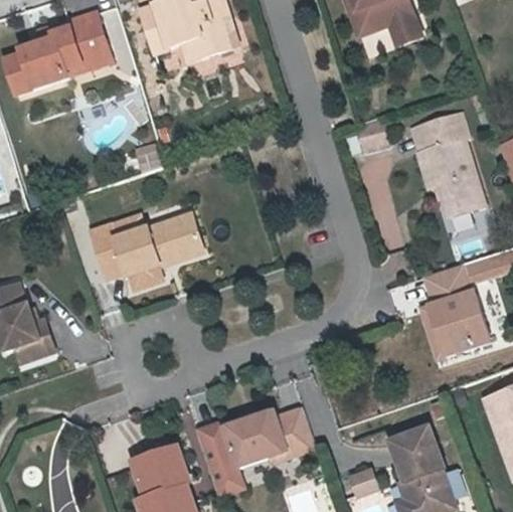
[(195,38),(202,57),(234,46),(223,17),(230,15),(224,0),(206,0),(194,5),(191,0),(167,0),(141,9),(155,52),(183,42),(195,38)]
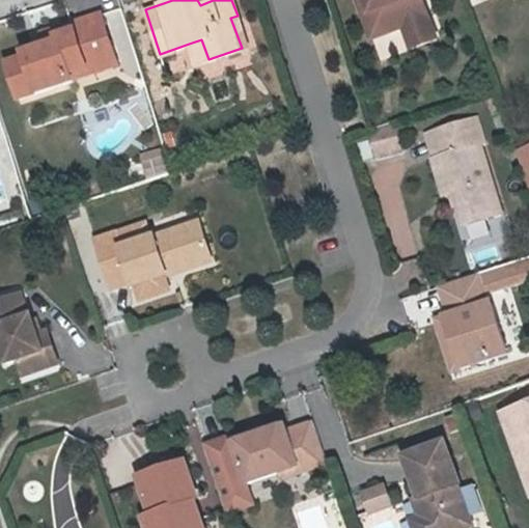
[(359,0),(364,14),(376,9),(384,32),(405,25),(408,34),(415,37),(428,32),(432,25),(422,0),(359,0)]
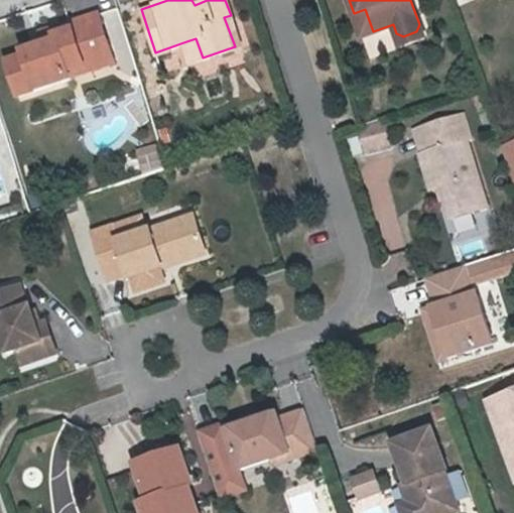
[(15,51),(0,56),(14,97),(116,63),(97,6),(34,27),(38,39),(13,47),(15,51)]
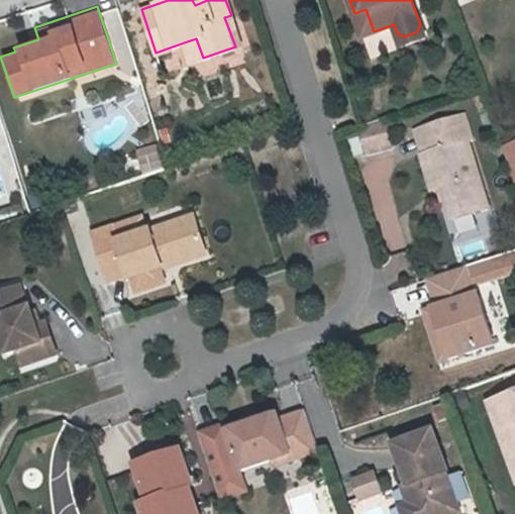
[(363,35),(374,31),(366,9),(354,13),(363,35)]
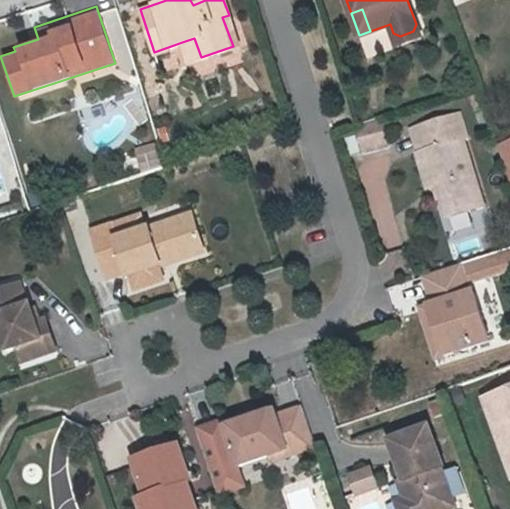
[(239,45),(229,15),(222,17),(233,46),(239,45)]
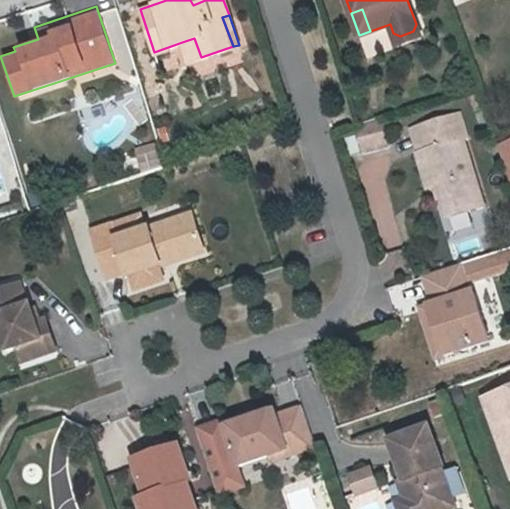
[(188,61),(201,57),(194,38),(182,42),(188,61)]
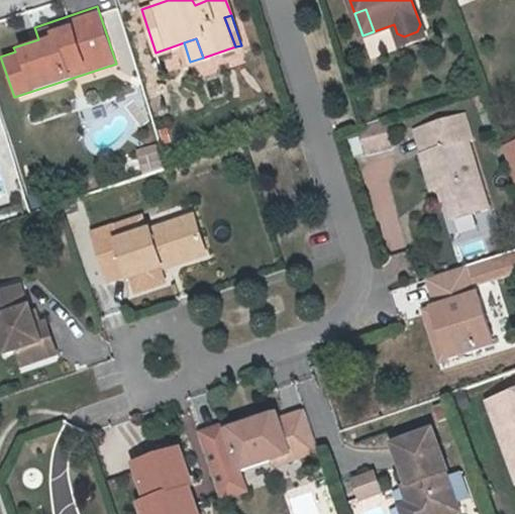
[(182,52),(163,57),(166,69),(185,64),(182,52)]
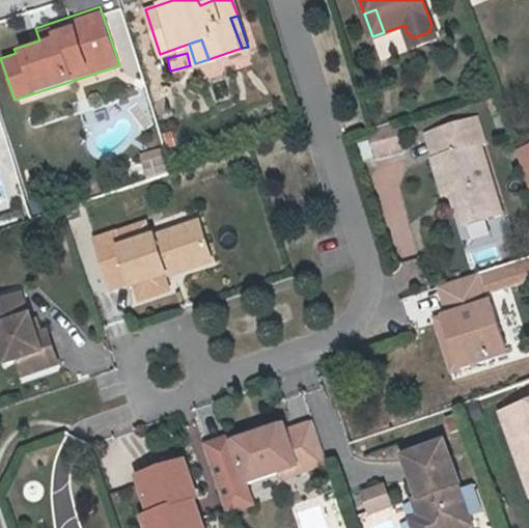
[(433,155),(444,191),(455,188),(467,221),(502,210),(480,140),(485,139),(477,113),(427,128),(436,154),(433,155)]
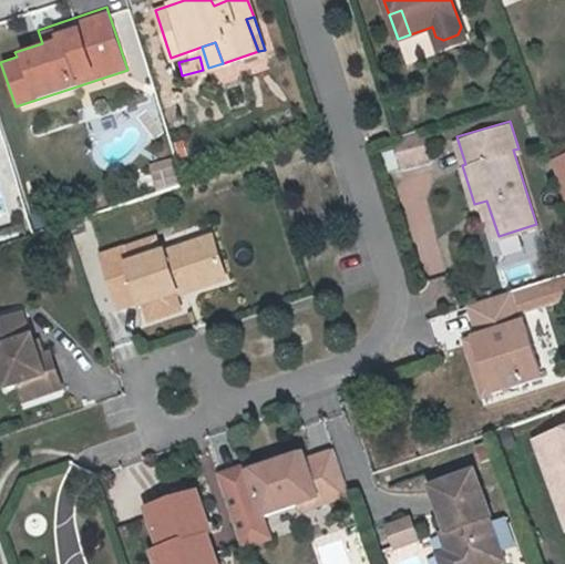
[(419,130),(388,140),(397,168),(429,159),(419,130)]
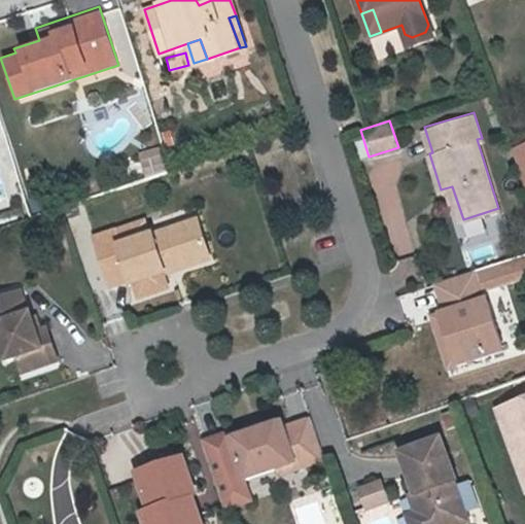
[(524,142),(514,147),(524,178),(524,142)]
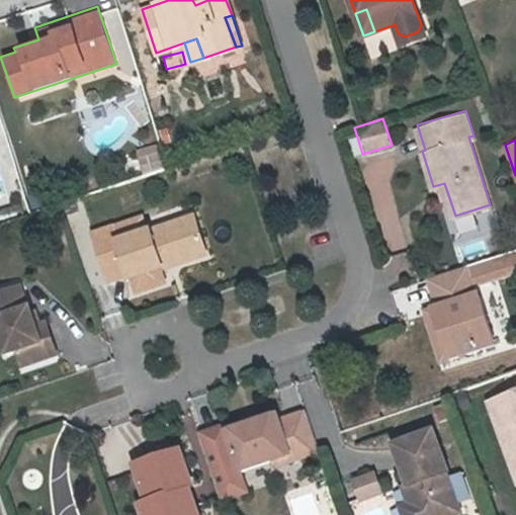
[(161,142),(139,146),(144,171),(166,167),(161,142)]
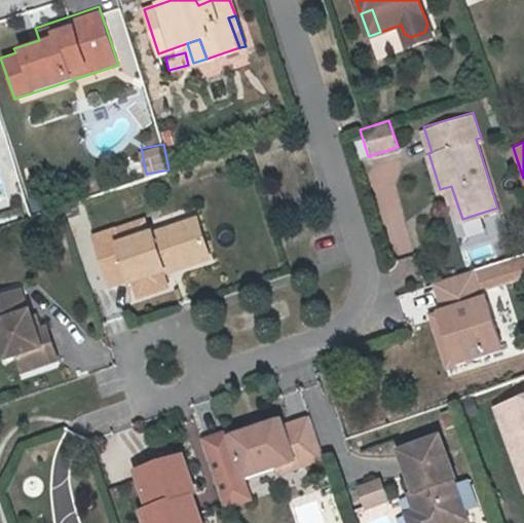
[(142,217),(89,233),(107,286),(124,281),(126,287),(131,286),(136,299),(169,289),(163,274),(211,259),(195,213),(146,229),(142,217)]
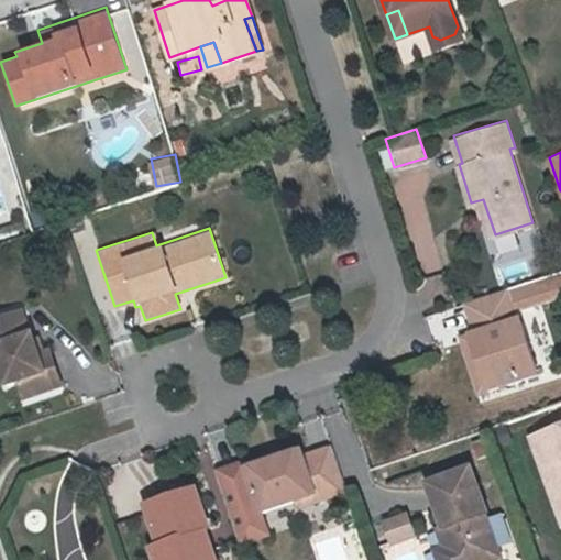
[(560,271),(534,280),(539,295),(560,287),(560,271)]
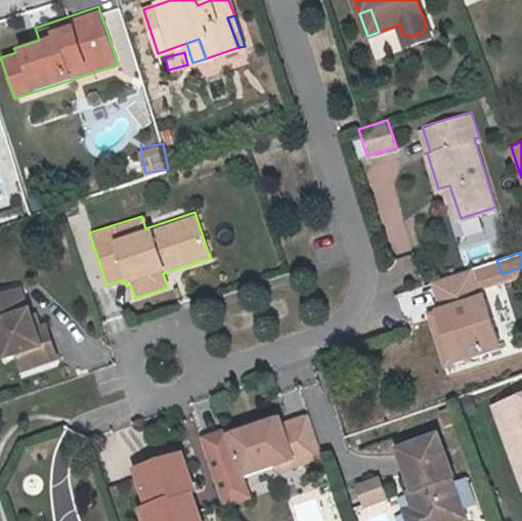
[(477,283),(502,274),(496,260),(472,268),(477,283)]
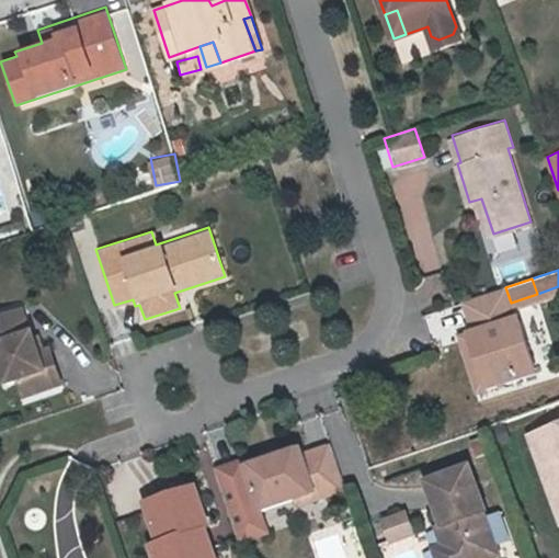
[(471,334),(489,388),(539,372),(522,319),(516,320),(511,303),(505,287),(467,298),(478,332),(471,334)]
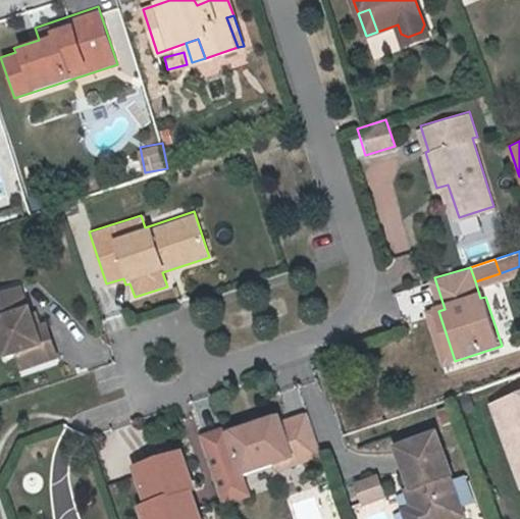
[(18,289),(11,292),(19,313),(27,311),(18,289)]
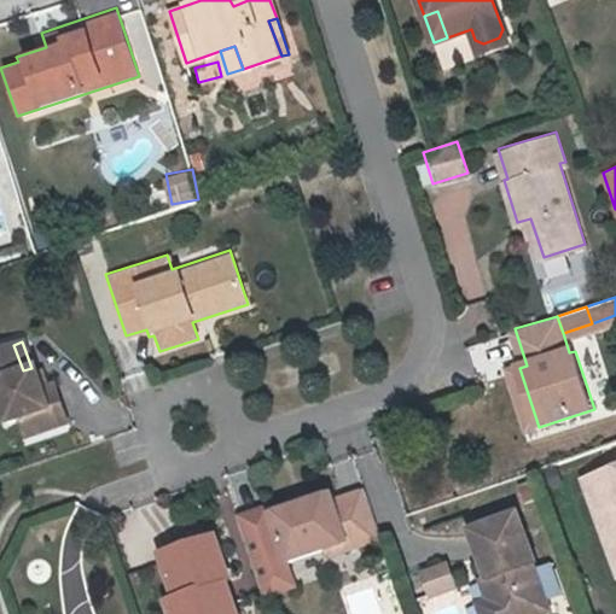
[(0,401),(9,424),(21,419),(27,437),(68,424),(60,403),(48,408),(42,389),(35,367),(32,368),(23,370),(13,345),(0,349),(0,401)]
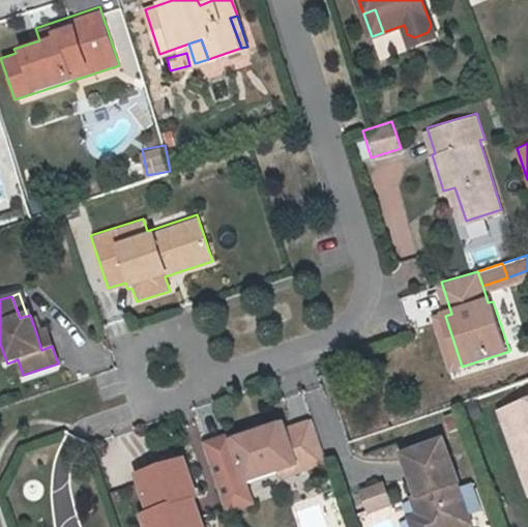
[(462,367),(445,316),(438,319),(455,369),(462,367)]
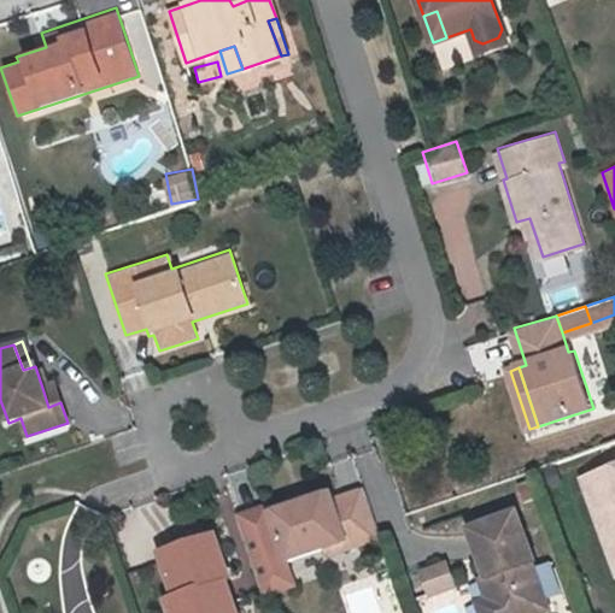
[(54,384),(42,388),(48,407),(60,402),(54,384)]
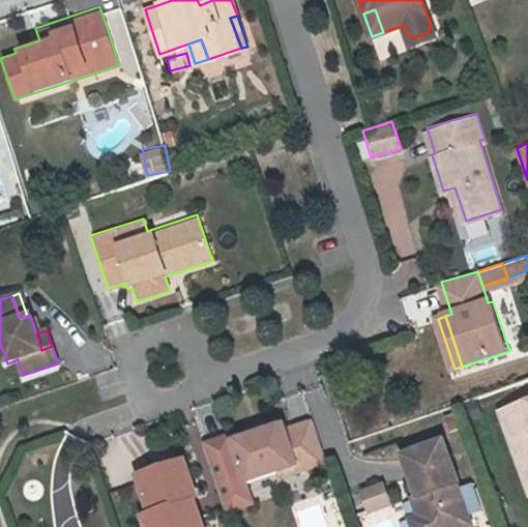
[(527,488),(527,402),(501,411),(527,488)]
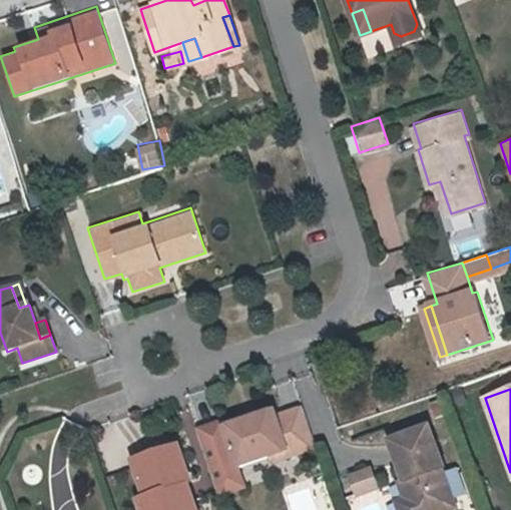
[(306,408),(287,414),(296,441),(288,444),(290,451),(292,456),(319,447),(306,408)]
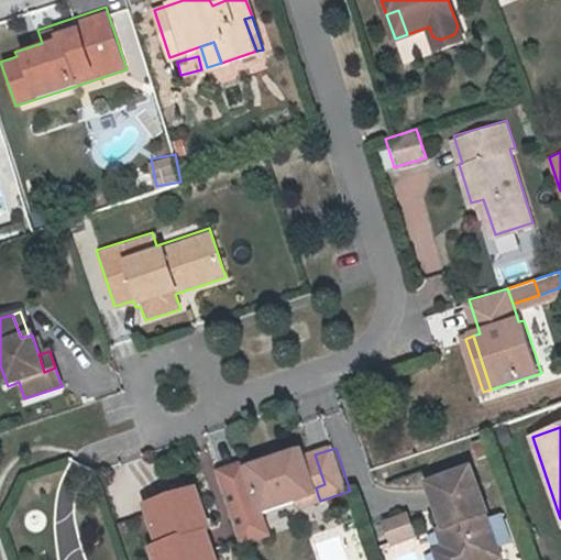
[(250,470),(264,514),(300,501),(318,495),(316,487),(325,484),(315,454),(306,458),(304,451),(250,470)]
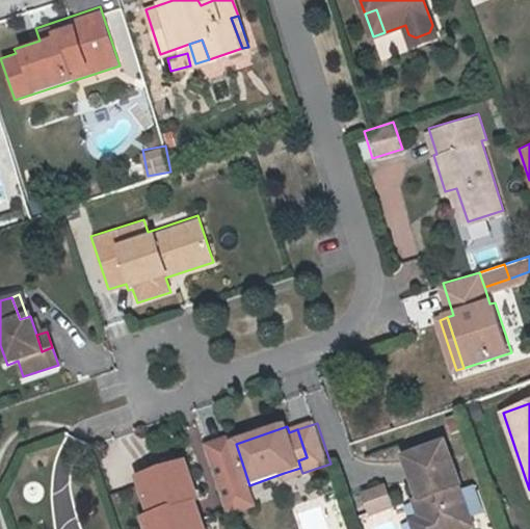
[(428,519),(424,521),(426,528),(465,528),(474,526),(461,490),(459,483),(461,483),(447,442),(405,455),(421,499),(428,519)]
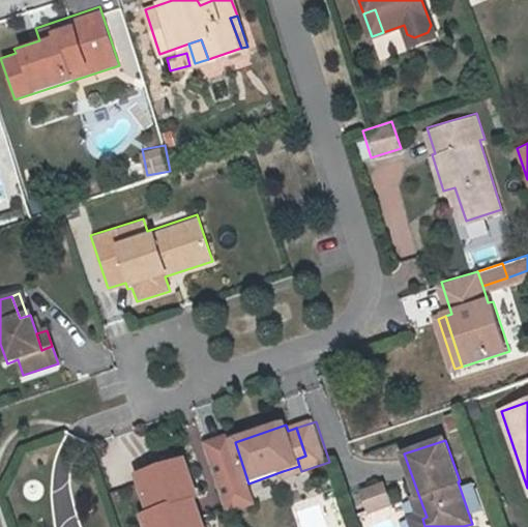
[(203,526),(199,514),(189,508),(186,499),(197,495),(184,458),(137,474),(150,510),(154,522),(146,524),(147,526),(203,526)]
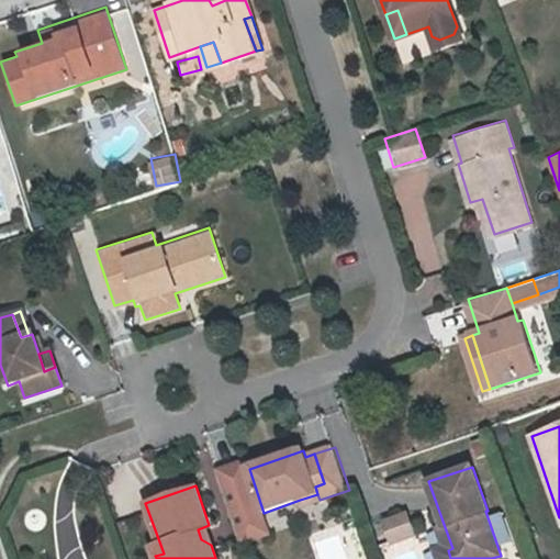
[(302,506),(320,500),(317,494),(300,500),(302,506)]
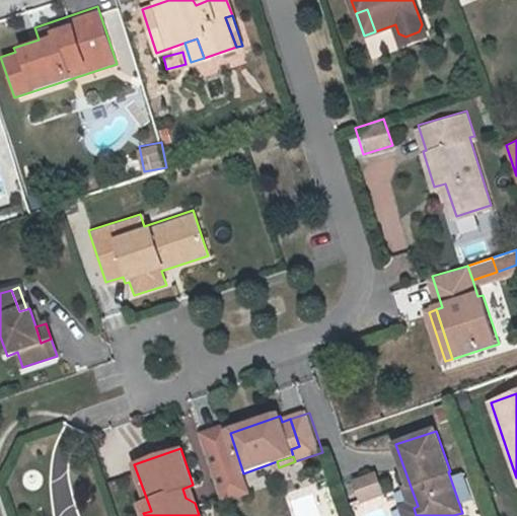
[(361,501),(386,492),(378,468),(353,477),(361,501)]
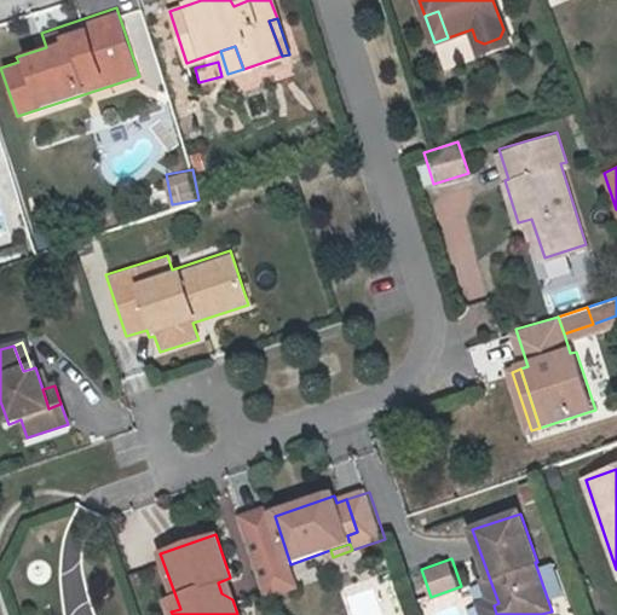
[(484,581),(494,605),(499,603),(490,580),(484,581)]
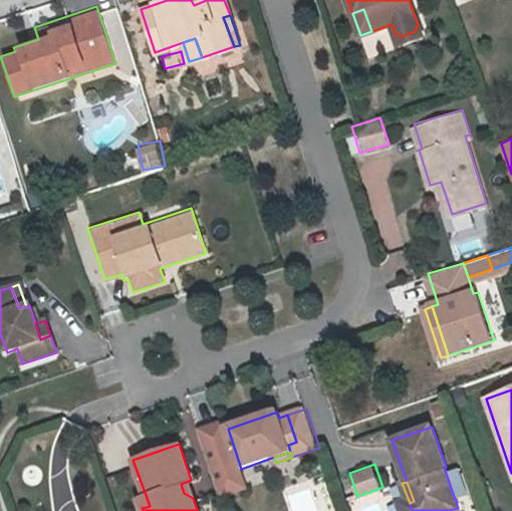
[(139,498),(142,508),(150,506),(146,495),(139,498)]
